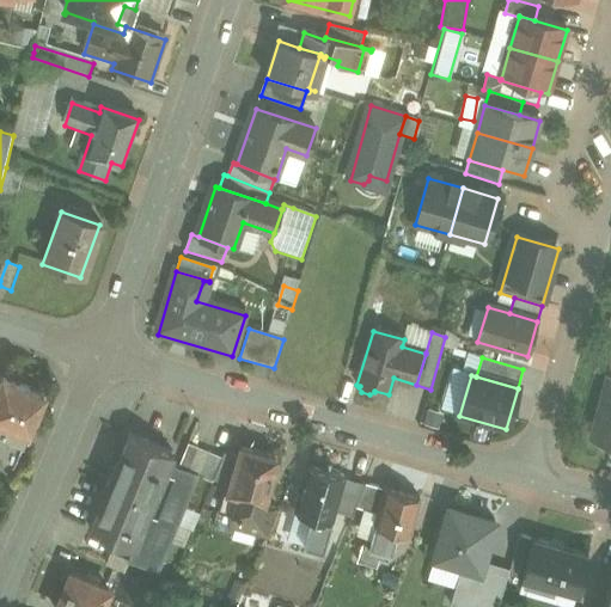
[(610,378),(609,378),(591,440),(590,439),(590,440),(610,446),(610,378)]
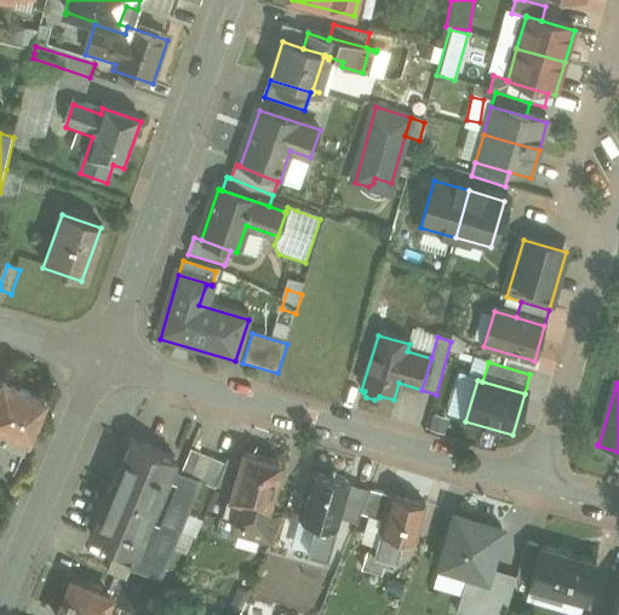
[(46,403),(4,386),(3,388),(0,394),(0,429),(29,441),(29,442),(46,403)]
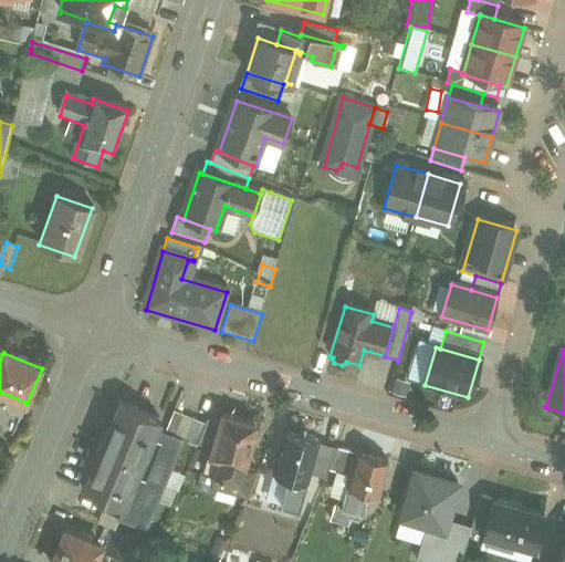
[(408,385),(396,382),(391,396),(404,399),(408,385)]
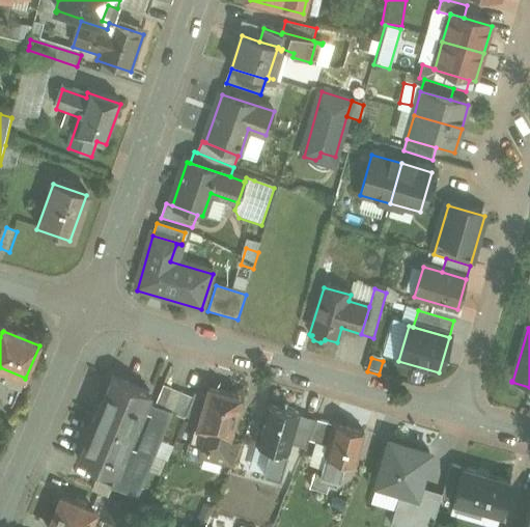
[(25,378),(0,367),(0,400),(5,408),(14,401),(20,388),(21,389),(25,378)]
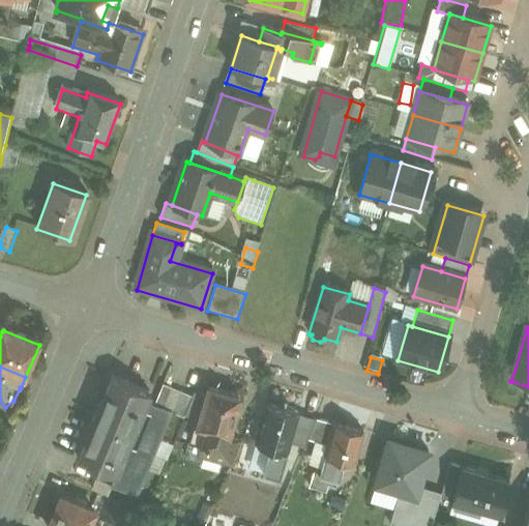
[(113,381),(80,460),(78,459),(77,460),(115,475),(114,475),(115,476),(110,487),(136,497),(170,414),(154,408),(145,404),(149,395),(148,393),(111,379),(110,380),(113,381)]
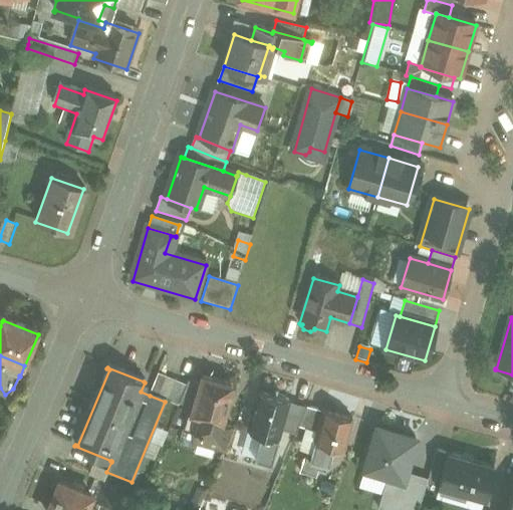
[(187,387),(158,374),(150,396),(165,402),(166,402),(178,407),(179,405),(187,387)]
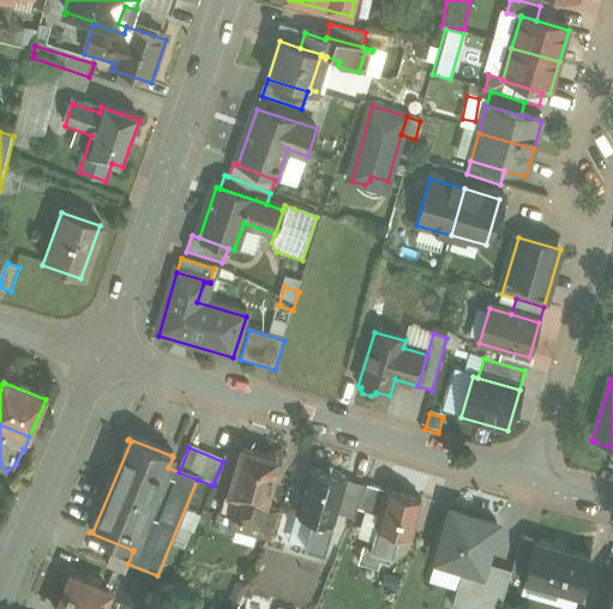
[(265,458),(240,451),(238,462),(230,488),(227,499),(224,498),(220,514),(221,516),(239,520),(235,529),(257,535),(264,510),(265,505),(274,475),(276,474),(278,465),(275,459),(266,457),(265,458)]
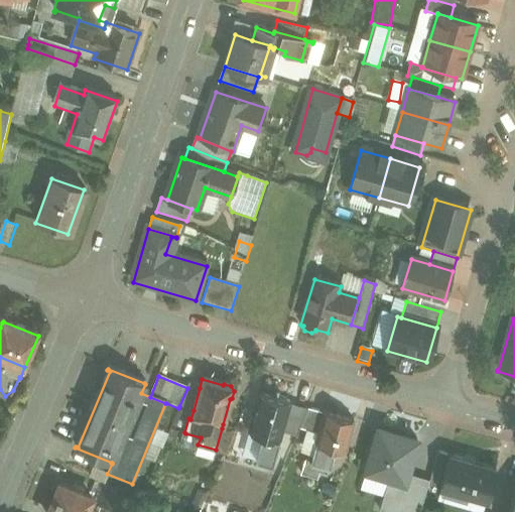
[(200,388),(188,384),(187,388),(179,406),(194,410),(200,388)]
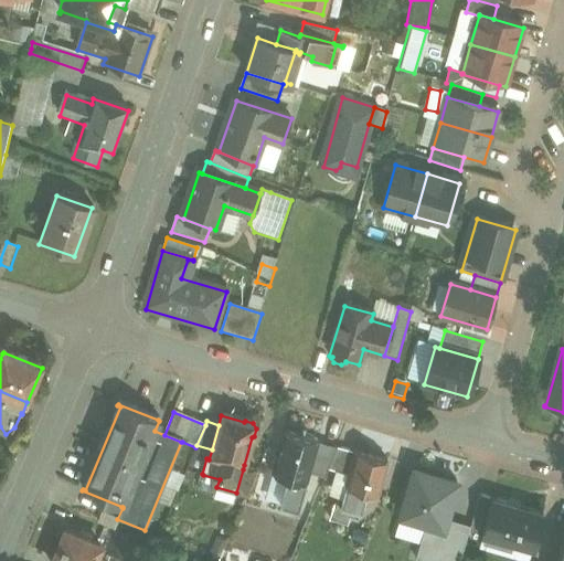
[(301,438),(285,433),(273,475),(287,479),(283,493),(291,495),(288,505),(304,509),(310,485),(307,484),(319,443),(318,443),(315,438),(306,435),(301,438)]
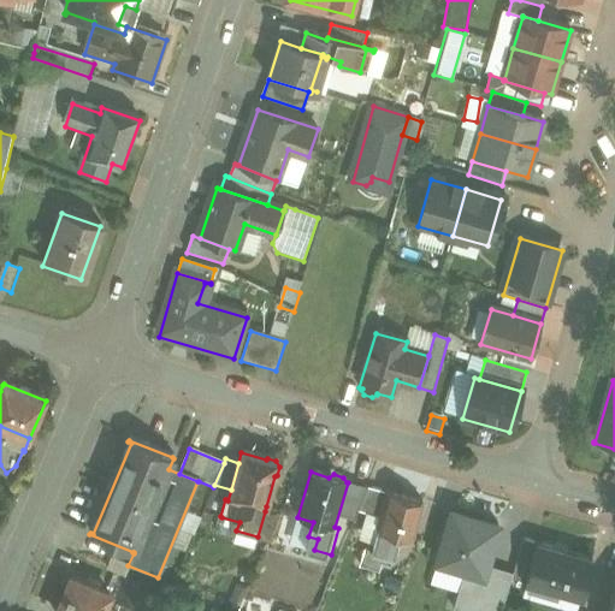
[(368,490),(349,485),(343,509),(359,514),(368,490)]
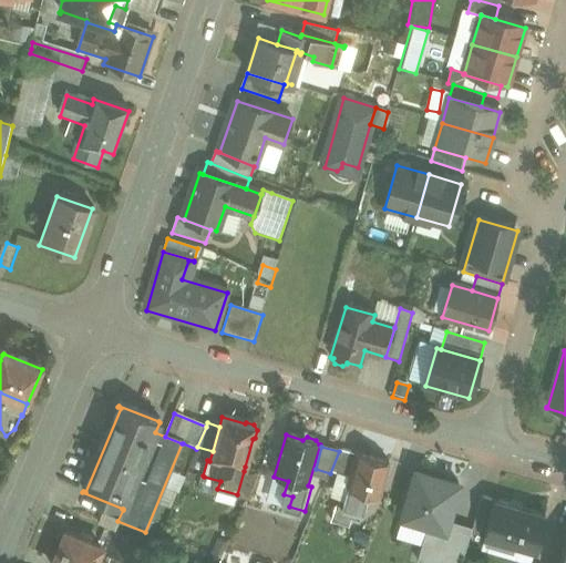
[(357,456),(339,451),(330,473),(350,479),(357,456)]
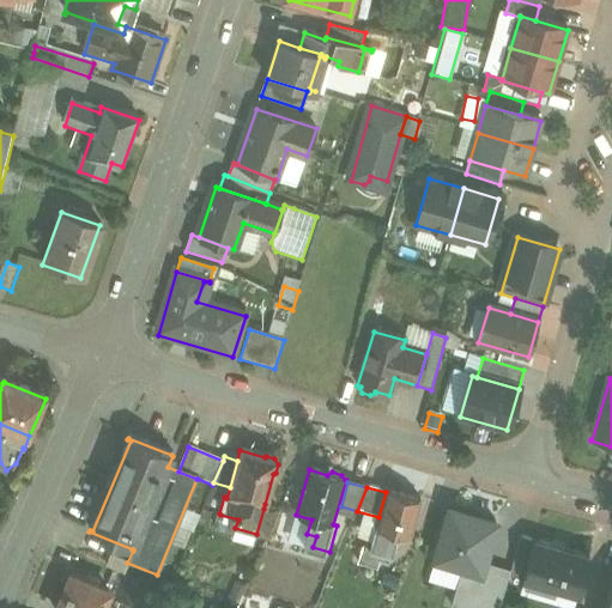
[(420,502),(386,492),(379,517),(375,528),(377,529),(370,551),(363,548),(358,565),(377,570),(380,561),(389,565),(398,535),(410,537),(420,502)]
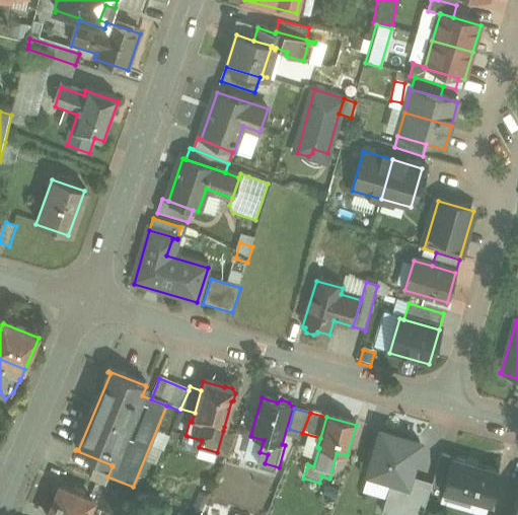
[(419,441),(380,430),(368,474),(391,481),(407,485),(409,479),(419,441)]
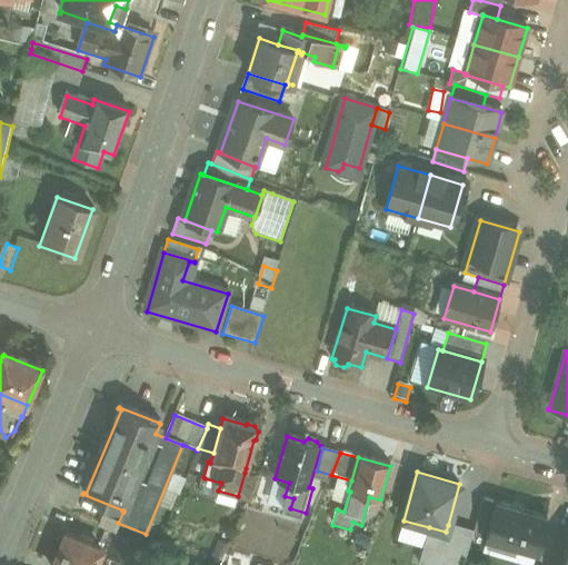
[(259,476),(245,473),(238,496),(237,498),(249,502),(259,476)]
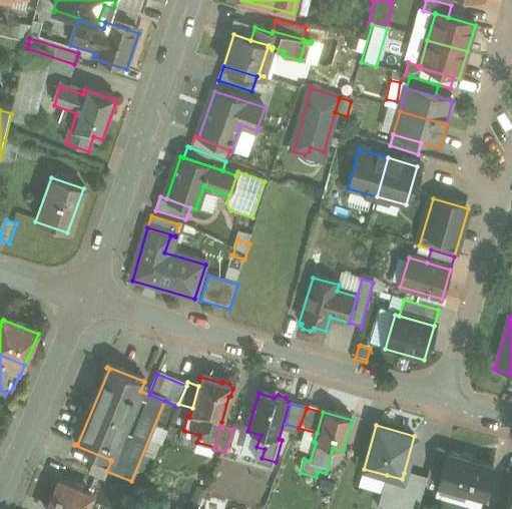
[(199,435),(184,431),(180,443),(182,446),(194,450),(196,442),(199,435)]
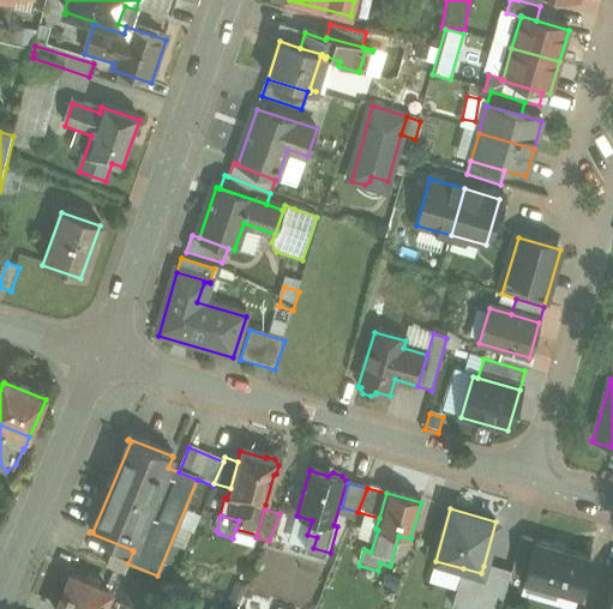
[(511,574),(510,578),(524,582),(535,543),(521,540),(511,574)]
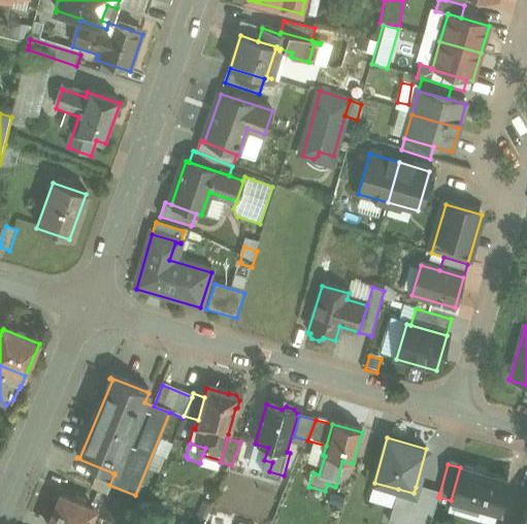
[(507,480),(460,466),(460,467),(451,500),(452,501),(452,499),(480,508),(480,509),(498,515),(507,480)]
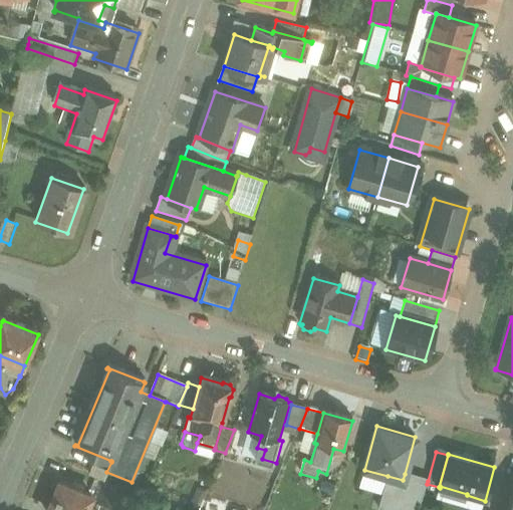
[(276,463),(262,459),(261,464),(275,467),(276,463)]
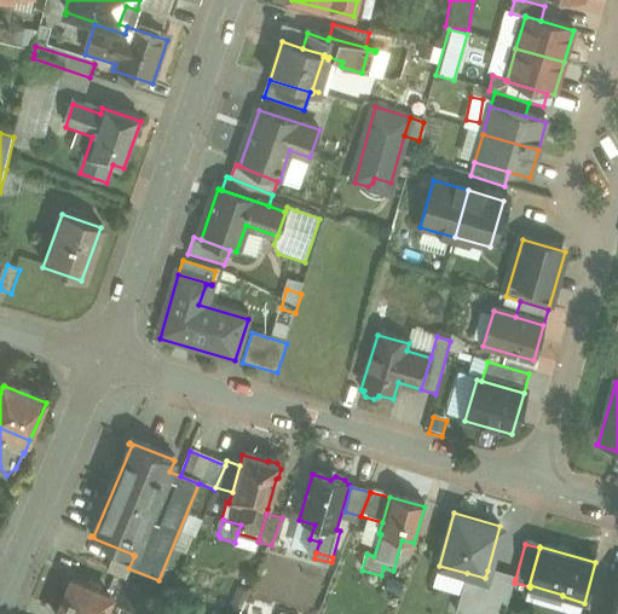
[(515,579),(487,571),(485,578),(467,573),(456,613),(504,613),(514,583),(515,579)]
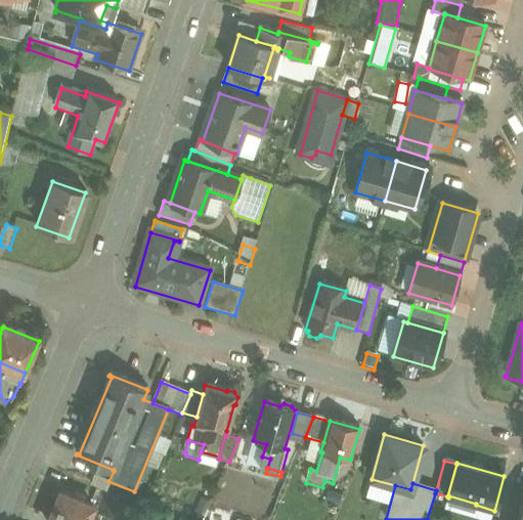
[(522,519),(522,487),(513,519),(522,519)]
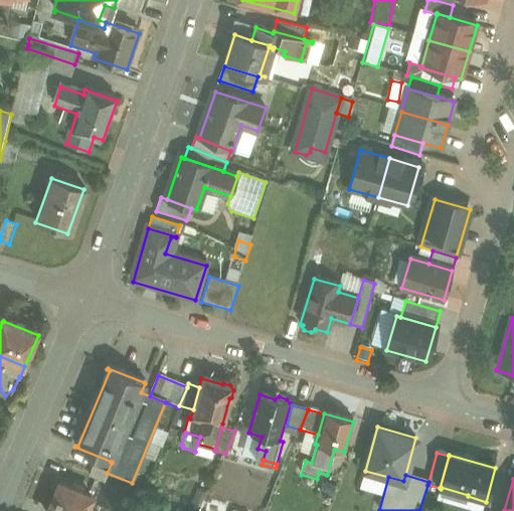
[(92,499),(59,486),(48,510),(91,510),(88,509),(92,499)]
